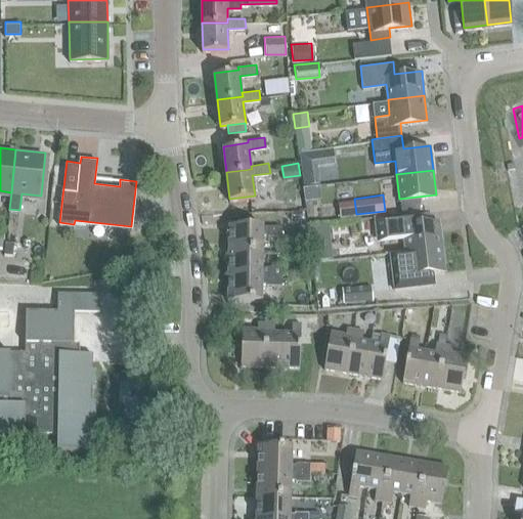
[(429,209),(401,212),(374,215),(377,240),(404,236),(405,249),(442,245),(439,220),(430,221),(429,209)]
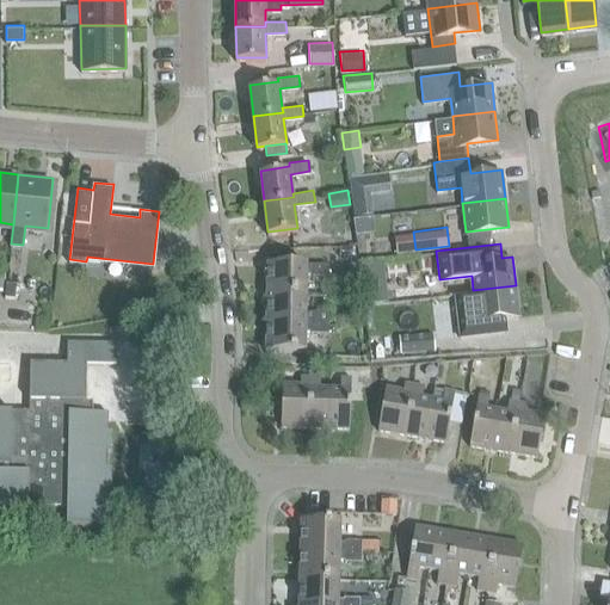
[(269,260),(269,290),(305,290),(305,271),(327,272),(327,263),(306,261),(269,260)]
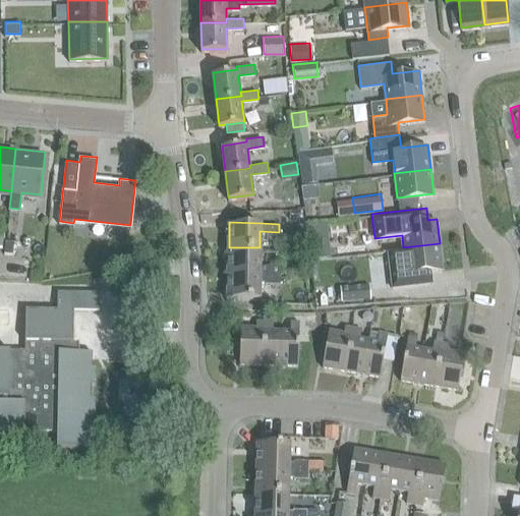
[(4,250),(12,251),(13,239),(5,238),(4,250)]
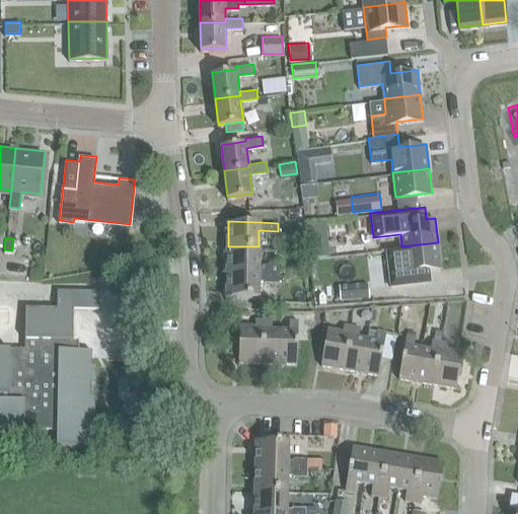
[(441,266),(438,242),(401,246),(403,262),(388,264),(391,284),(415,282),(414,270),(441,266)]
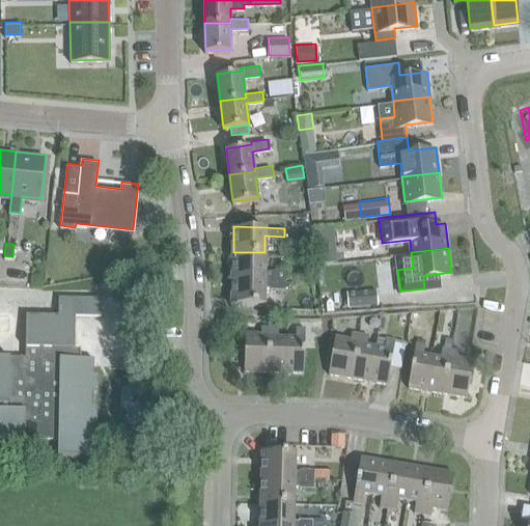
[(265,269),(265,252),(233,252),(232,277),(284,278),(284,270),(265,269)]
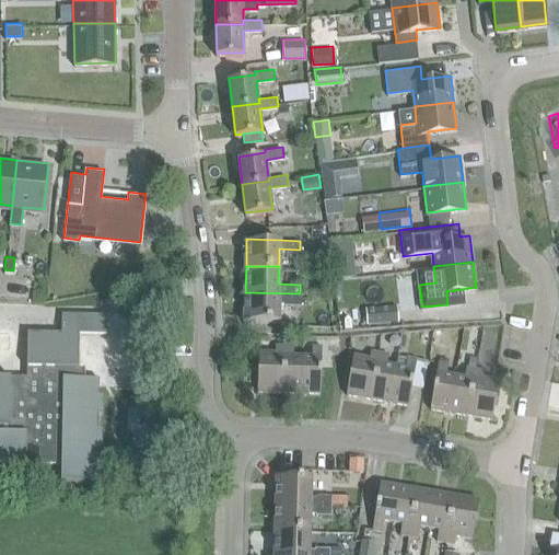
[(300,302),(300,293),(245,292),(245,319),(278,320),(279,302),(300,302)]
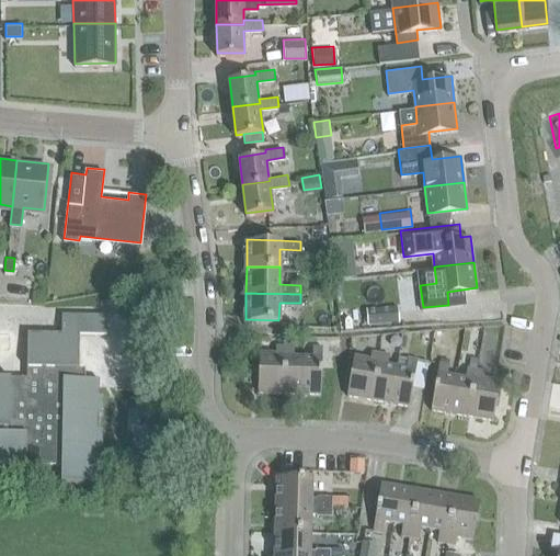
[(29,330),(27,375),(0,374),(0,465),(8,466),(8,471),(25,471),(25,461),(60,462),(60,479),(101,480),(102,462),(98,462),(98,445),(102,445),(103,428),(99,428),(99,411),(103,411),(103,394),(99,394),(99,377),(79,376),(79,331),(107,331),(107,313),(63,311),(63,331),(29,330)]
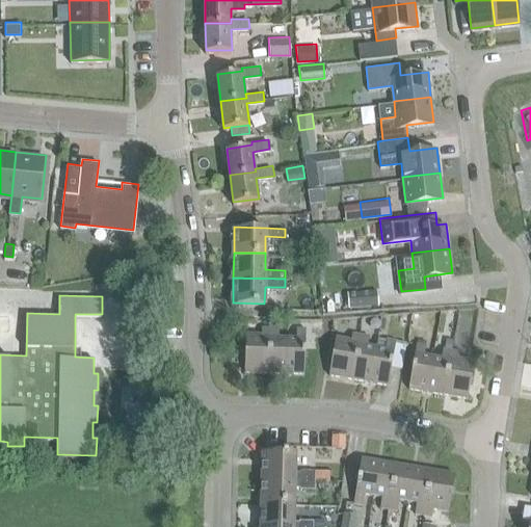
[(245,368),(267,369),(269,325),(261,324),(261,332),(246,332),(245,368)]
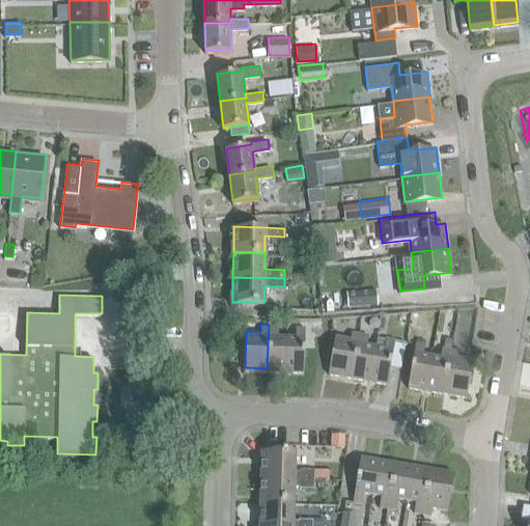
[(278,325),(269,325),(267,368),(285,368),(286,335),(278,335),(278,325)]
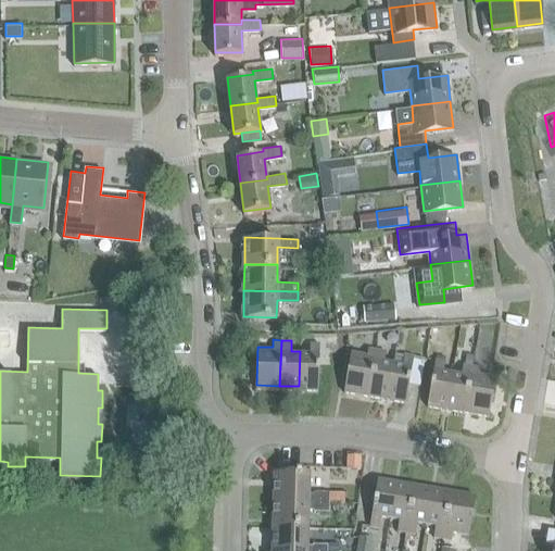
[(310,351),(300,351),(299,386),(318,387),(319,341),(310,340),(310,351)]
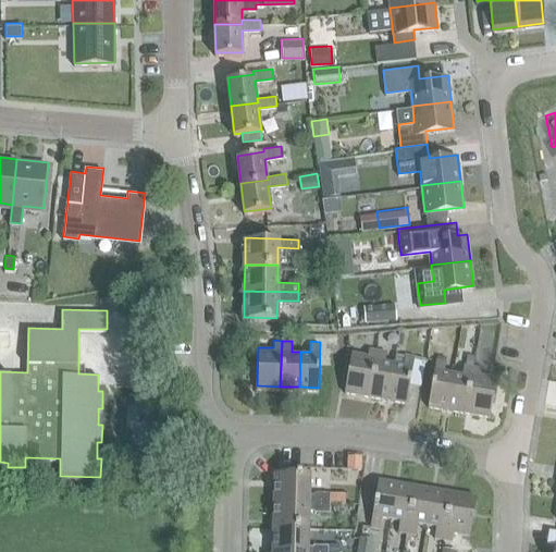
[(345,390),(370,393),(378,348),(369,346),(368,354),(351,352),(345,390)]
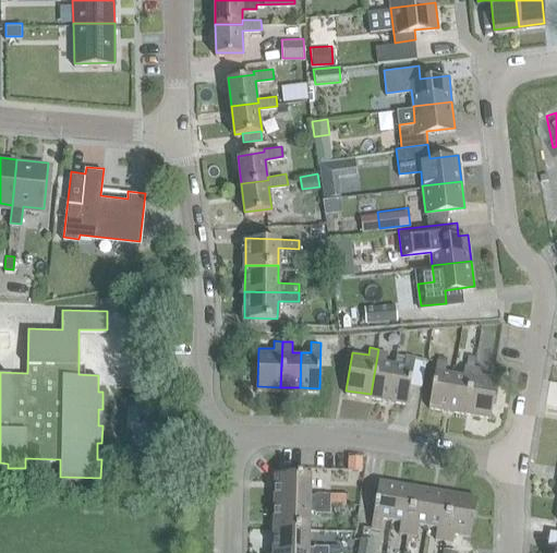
[(388,350),(378,349),(371,394),(389,397),(395,362),(386,361),(388,350)]
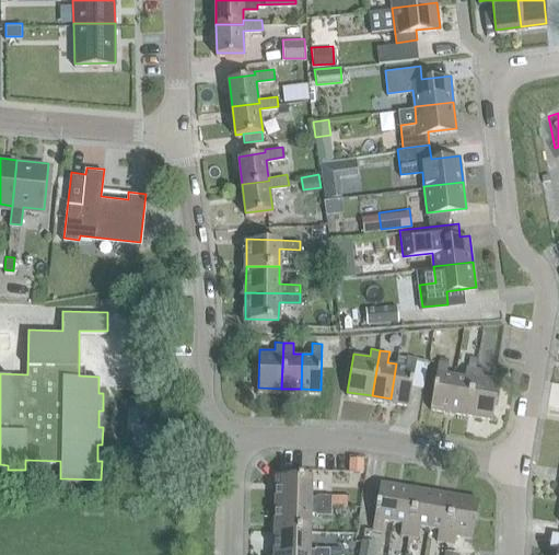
[(405,366),(396,363),(391,399),(409,402),(417,356),(407,355),(405,366)]
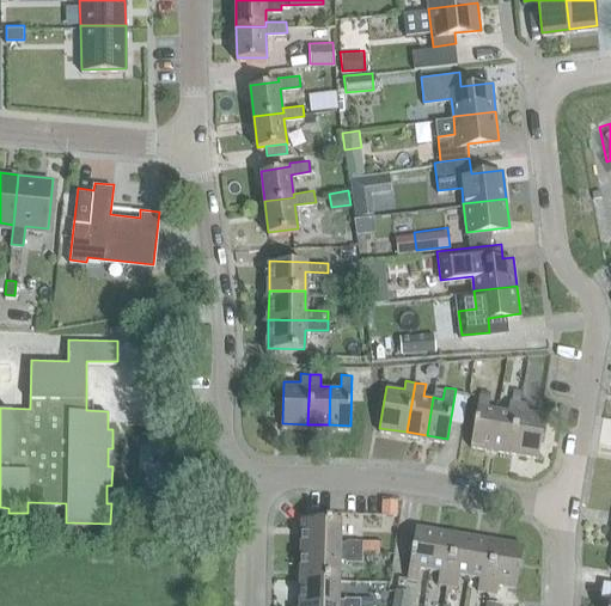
[(471,442),(490,446),(498,408),(488,406),(489,395),(480,393),(471,442)]
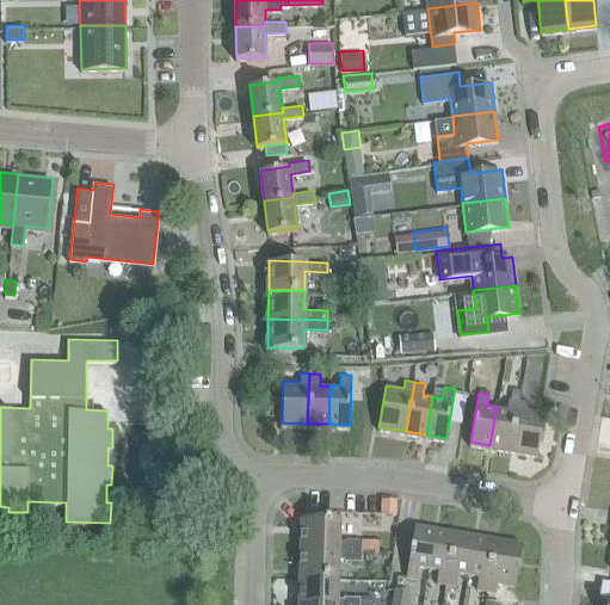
[(506,409),(497,407),(490,445),(511,449),(519,400),(510,397),(506,409)]
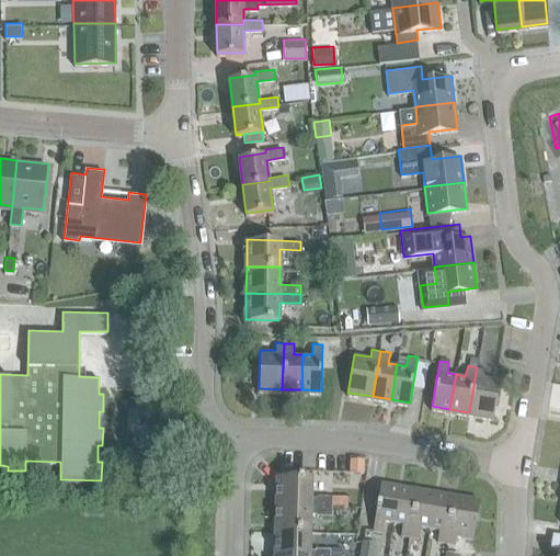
[(484,369),(477,367),(469,412),(493,417),(499,378),(483,375),(484,369)]
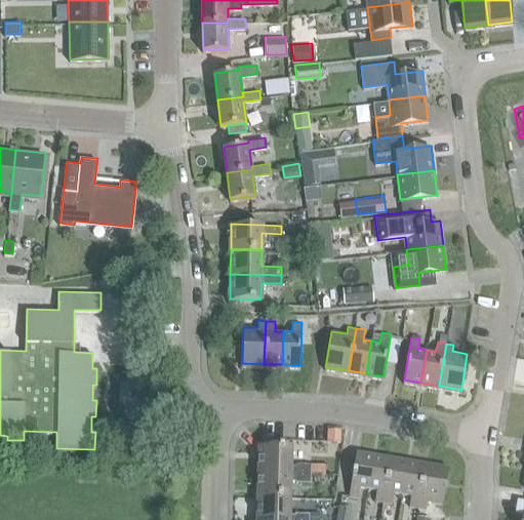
[(340,439),(340,427),(327,427),(327,439),(340,439)]
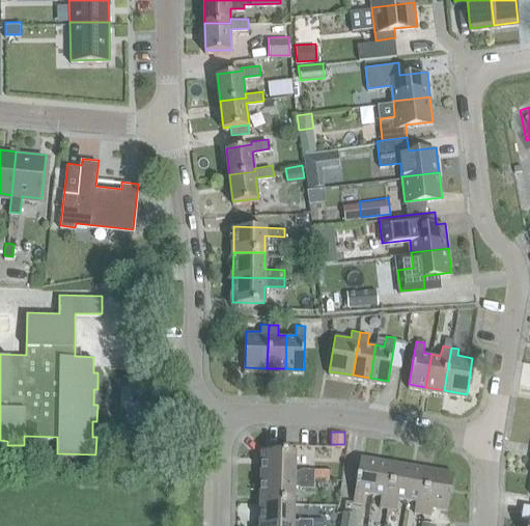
[(262,449),(262,475),(313,476),(313,468),(294,468),(295,450),(262,449)]
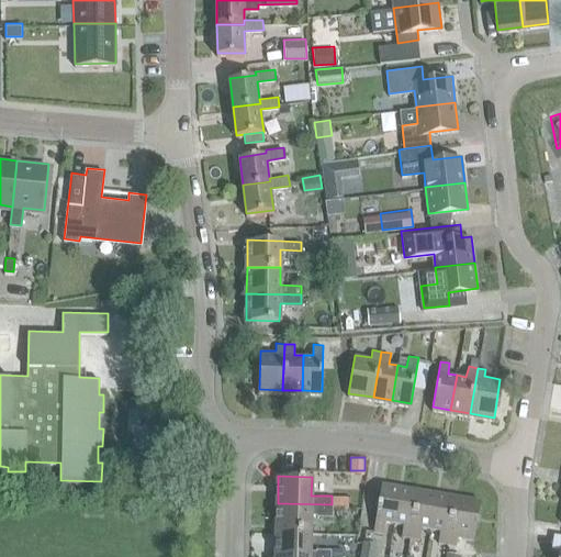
[(394,521),(401,486),(382,482),(374,527),(383,530),(385,520),(394,521)]
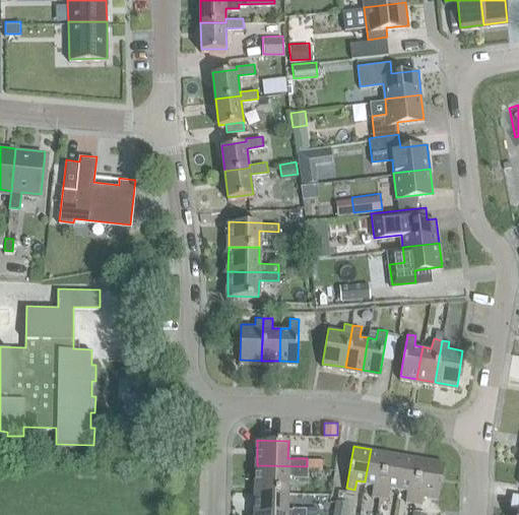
[(372,492),(380,494),(387,451),(371,449),(365,481),(374,484),(372,492)]
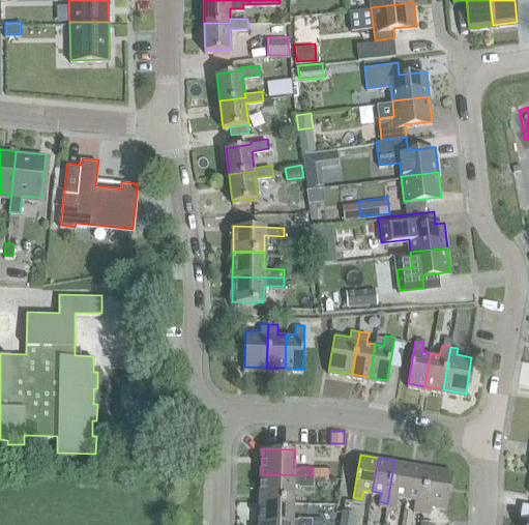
[(412,463),(394,460),(387,503),(395,504),(398,495),(406,496),(412,463)]
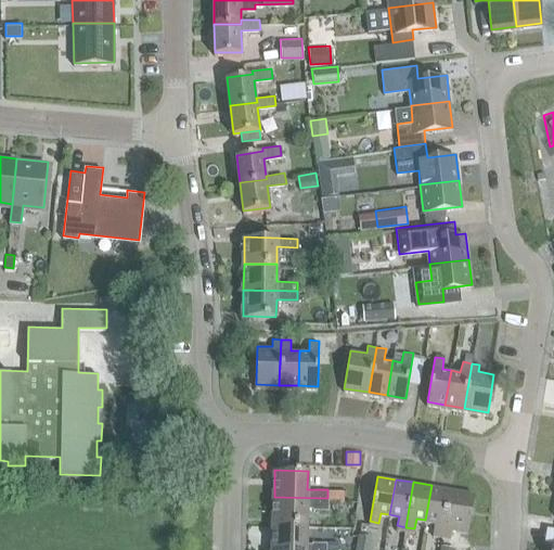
[(433,532),(441,533),(449,488),(432,485),(425,520),(435,522),(433,532)]
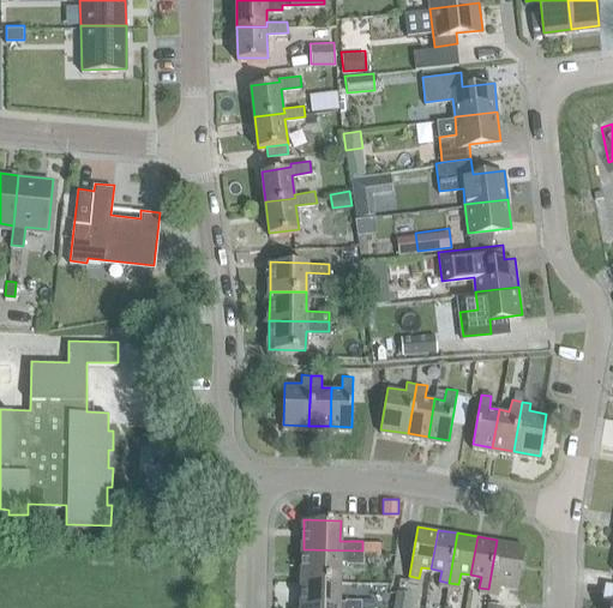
[(524,545),(497,540),(488,589),(498,590),(500,584),(517,587),(524,545)]
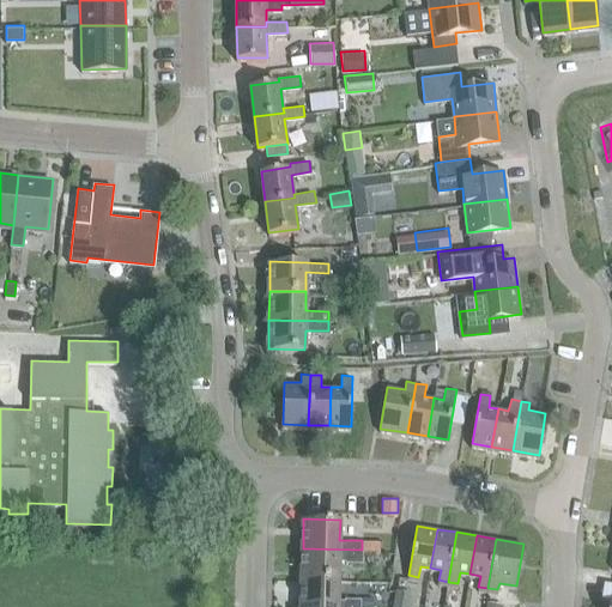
[(362,559),(362,550),(303,548),(302,577),(339,578),(339,559),(362,559)]
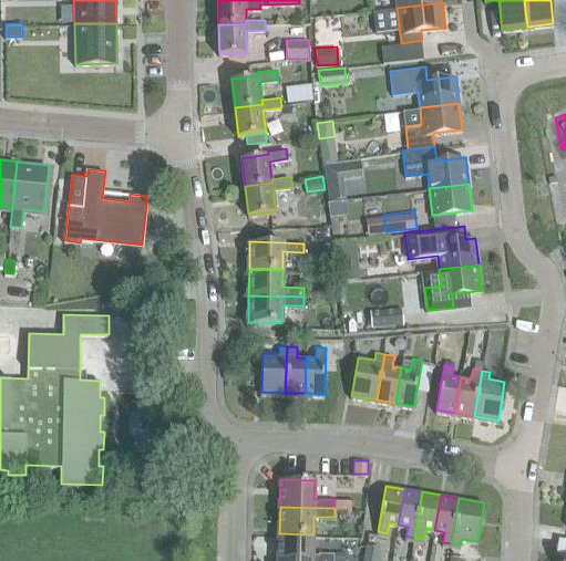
[(279,533),(278,559),(333,560),(335,552),(314,552),(314,534),(279,533)]
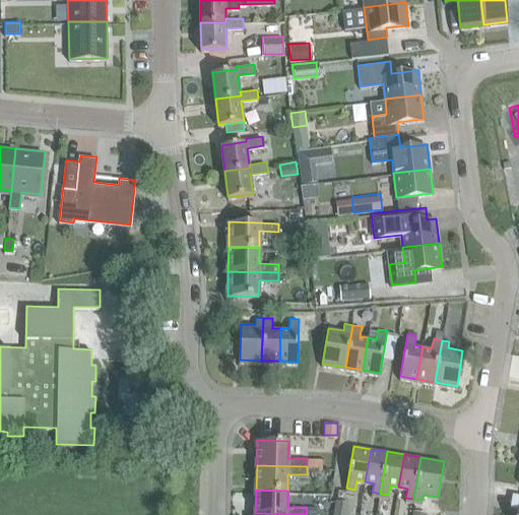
[(332,514),(345,514),(348,501),(335,499),(332,514)]
